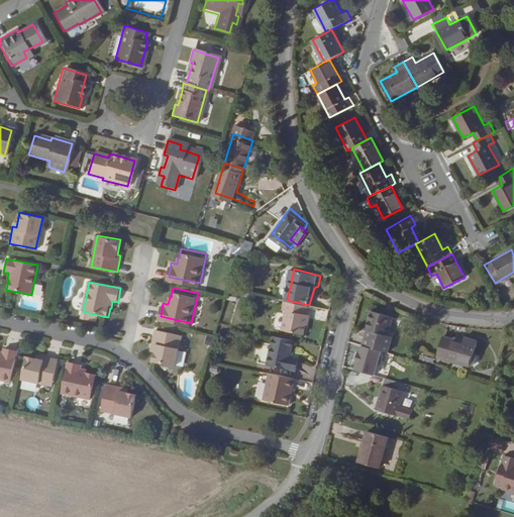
[(74,294),(69,307),(76,309),(80,295),(74,294)]
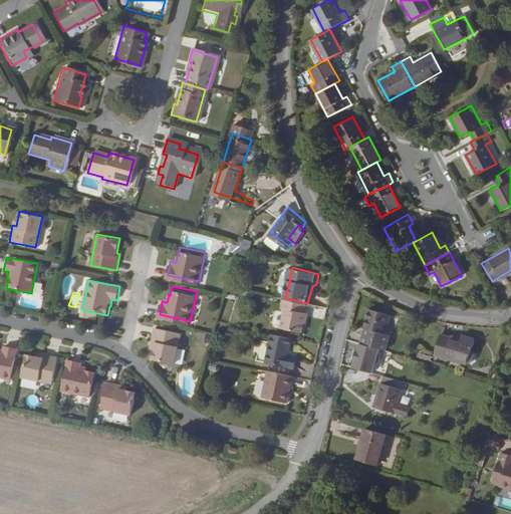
[(307,303),(286,298),(284,306),(287,307),(283,326),(302,331),(307,312),(305,311),(307,303)]
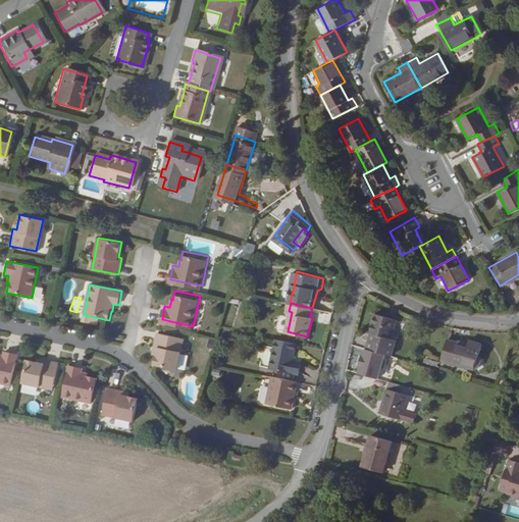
[(369,337),(365,347),(383,352),(393,354),(397,336),(392,335),(397,317),(377,311),(371,329),(376,330),(373,340),(369,337)]
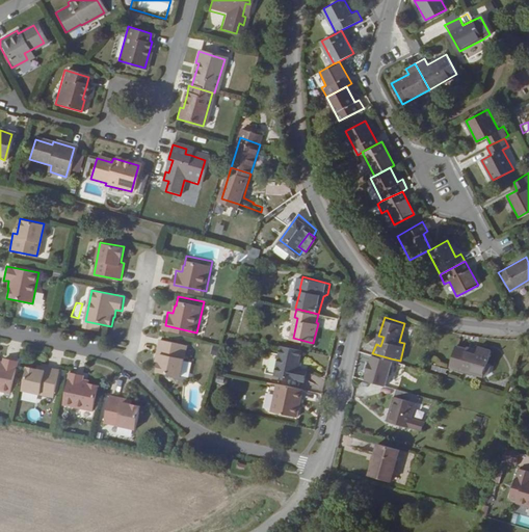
[(163,353),(162,358),(160,369),(183,373),(189,341),(163,336),(159,352),(163,353)]
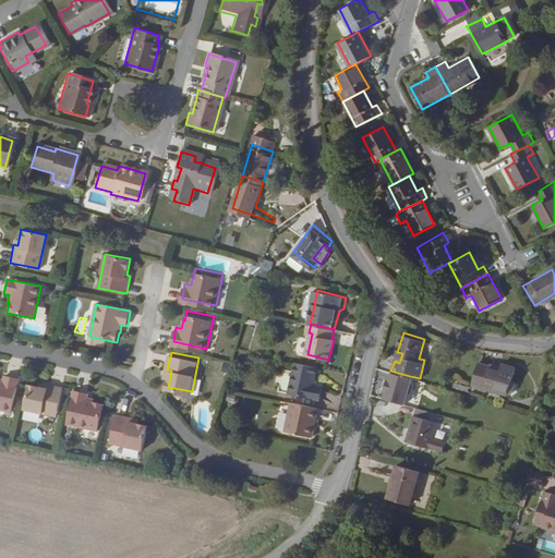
[(318,366),(298,362),(290,391),(316,398),(320,386),(316,386),(314,385),(315,379),(318,366)]
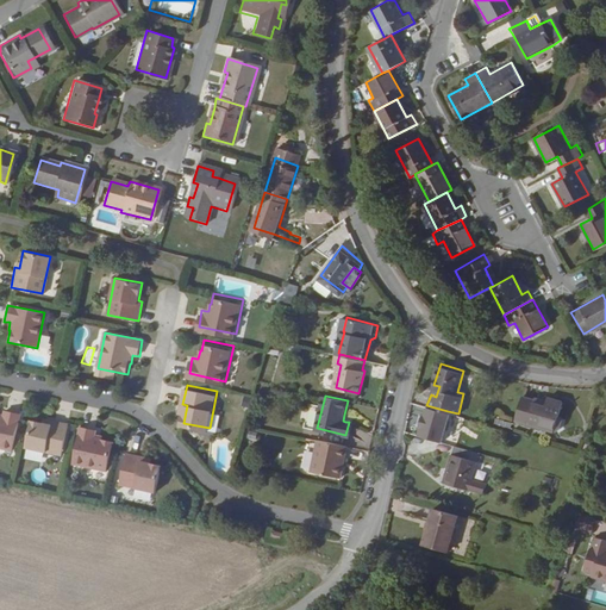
[(537,421),(553,425),(560,404),(544,398),(542,405),(531,402),(531,399),(520,396),(512,419),(535,428),(537,421)]
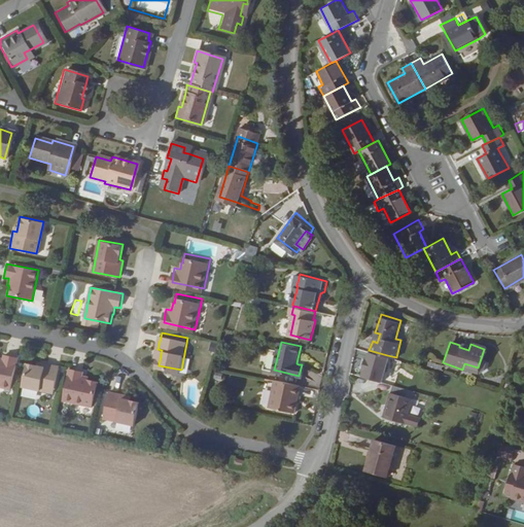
[(387,355),(369,350),(364,358),(363,357),(360,367),(361,367),(359,375),(379,381),(387,355)]
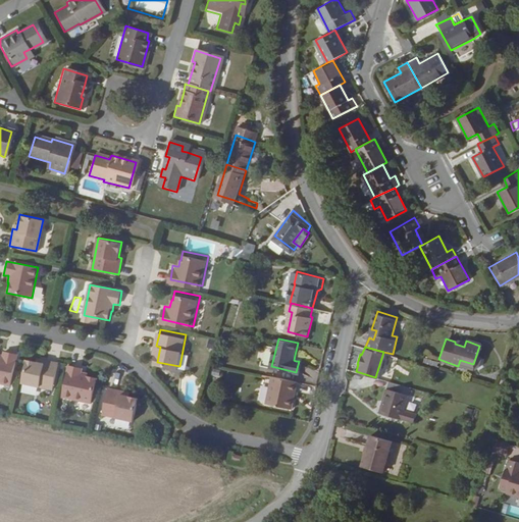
[(16,357),(3,354),(2,359),(0,359),(0,386),(9,388),(16,357)]
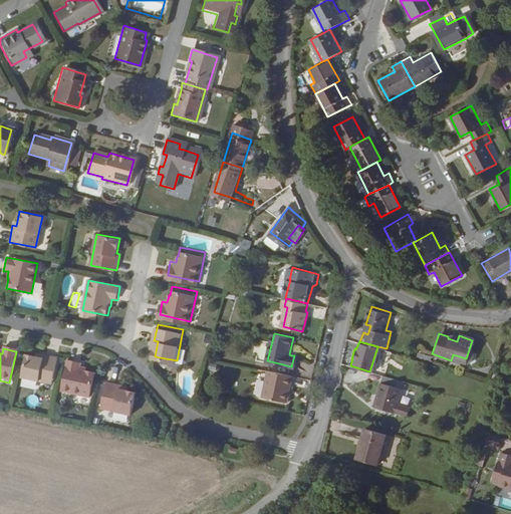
[(464,364),(466,358),(453,354),(451,360),(464,364)]
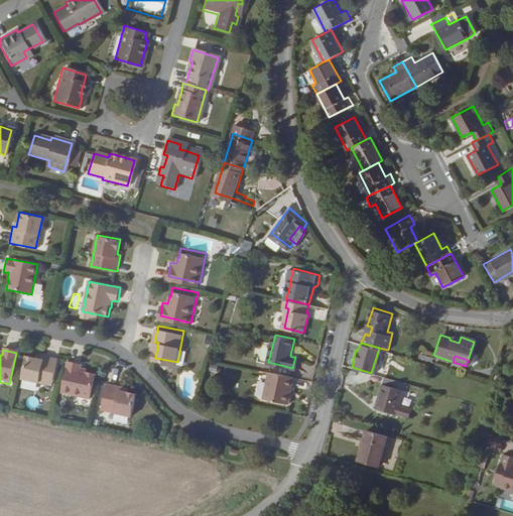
[(58,361),(41,358),(40,361),(35,360),(25,359),(21,382),(52,388),(58,361)]
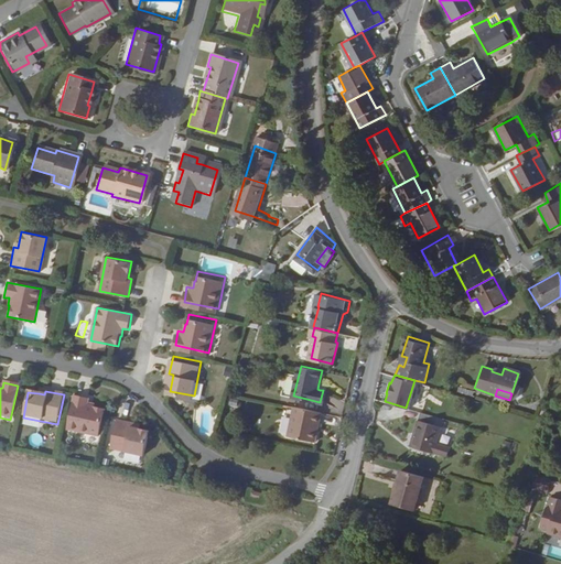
[(88,407),(89,401),(74,398),(68,433),(100,438),(106,411),(95,409),(95,408),(88,407)]
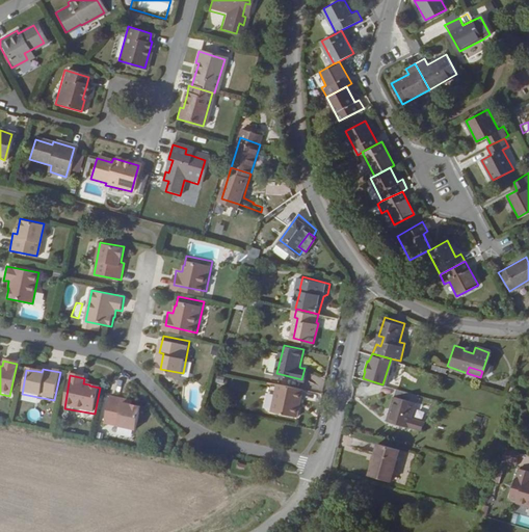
[(305,390),(280,383),(273,411),(298,418),(300,407),(298,405),(300,398),(302,399),(305,390)]
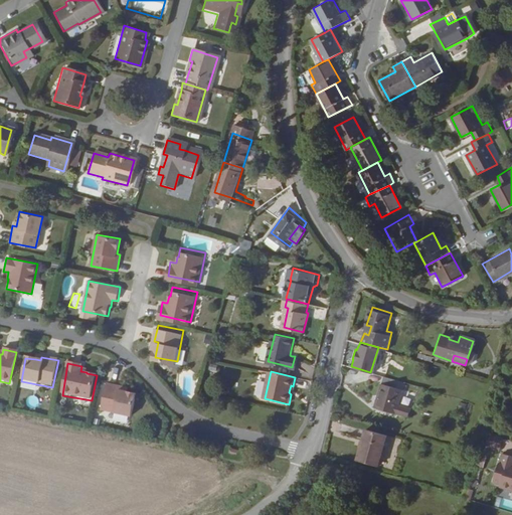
[(392,387),(394,379),(380,375),(371,406),(406,415),(408,406),(395,403),(399,388),(392,387)]
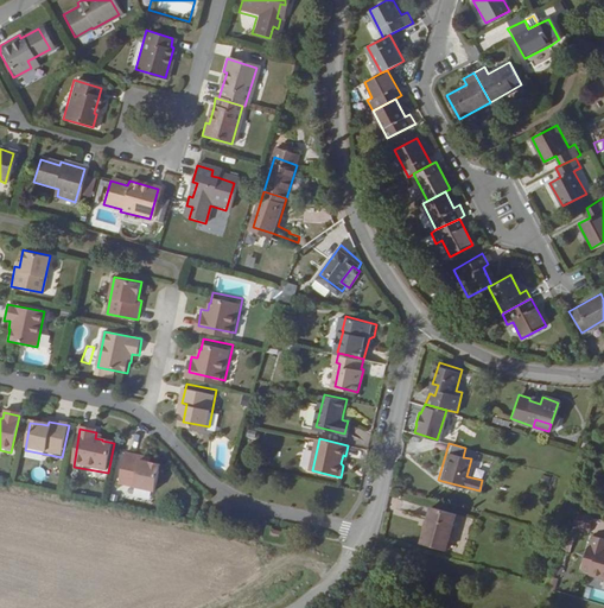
[(146,464),(146,460),(127,455),(121,487),(157,494),(163,467),(152,466),(146,464)]
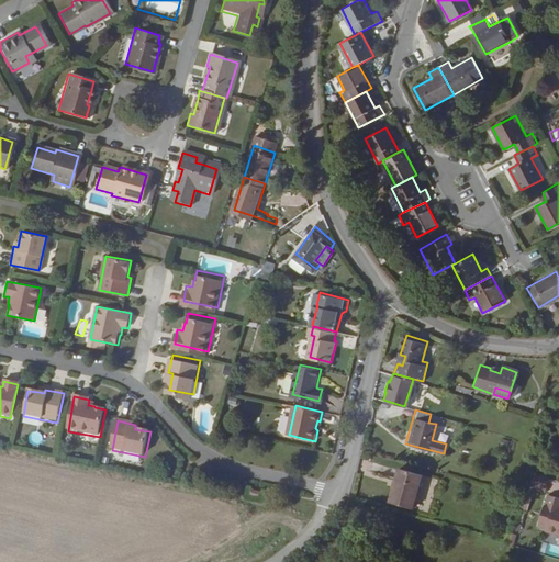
[(420,473),(397,468),(388,501),(411,507),(420,473)]
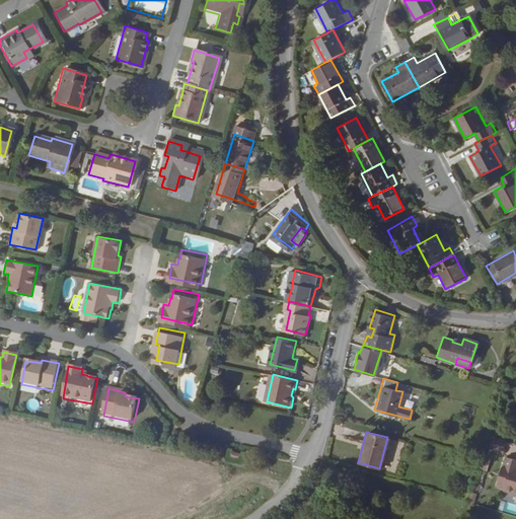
[(499,454),(504,439),(489,435),(485,450),(499,454)]
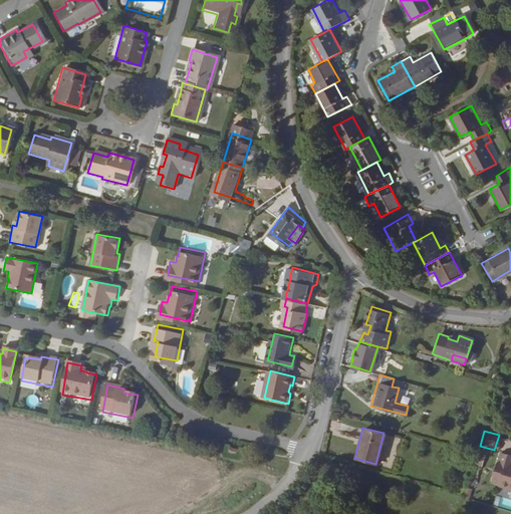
[(225,456),(237,459),(239,450),(228,447),(225,456)]
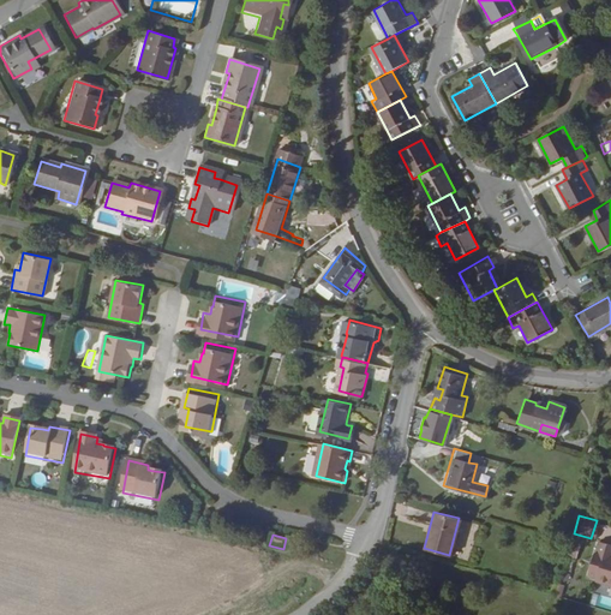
[(610,555),(610,553),(610,542),(599,539),(595,550),(594,550),(589,567),(598,569),(595,577),(594,579),(610,583),(610,555)]
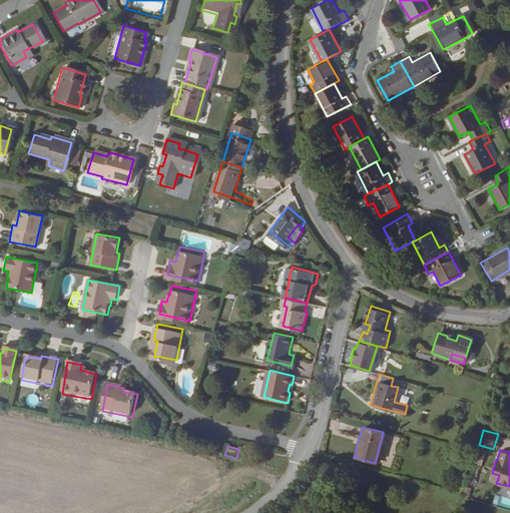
[(478,466),(481,455),(474,452),(471,464),(478,466)]
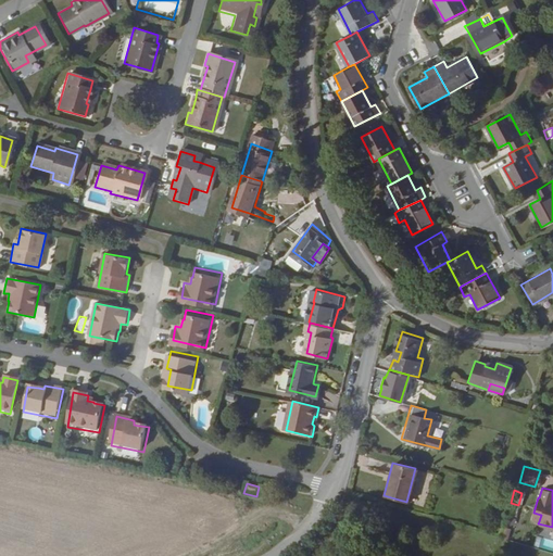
[(531,519),(539,521),(541,515),(533,513),(531,519)]
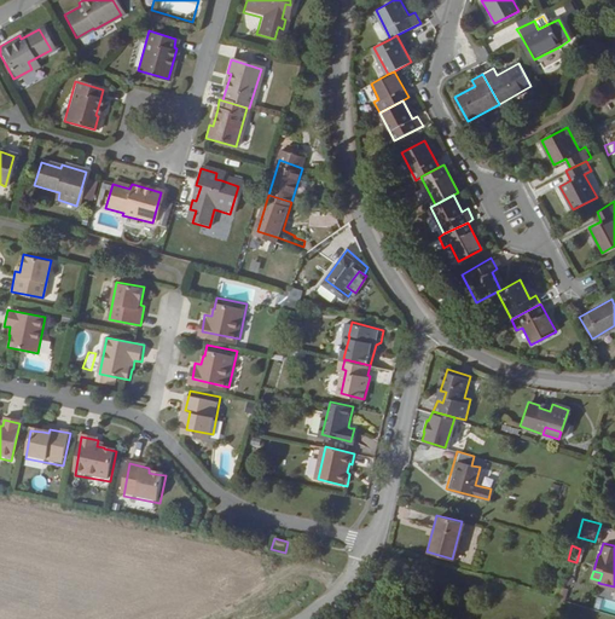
[(614,613),(614,601),(596,599),(595,609),(614,613)]
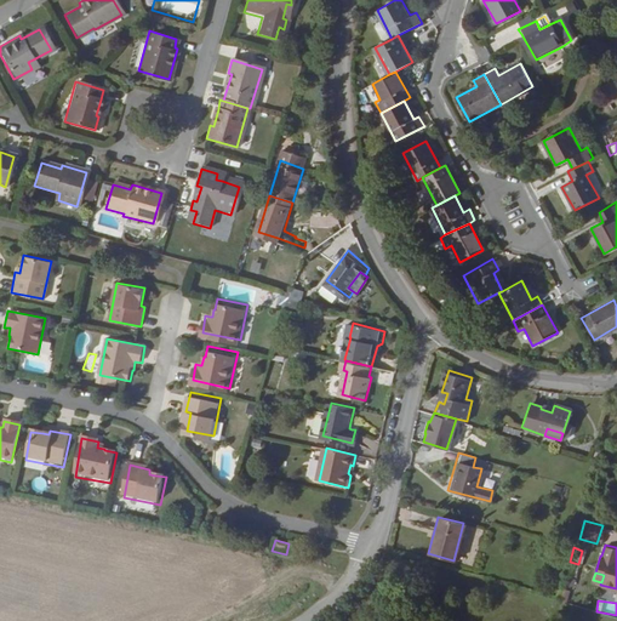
All buildings are outlined.
